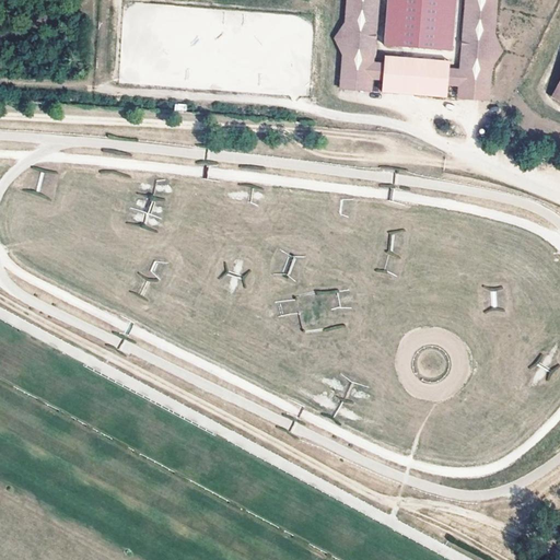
[(446,97),(447,86),(457,86),(456,98),(490,101),(497,0),(463,0),(458,68),(450,67),(450,60),(384,55),(383,63),(373,62),(376,0),(347,0),(340,88),(371,90),(371,79),(382,80),(381,92),(446,97)]
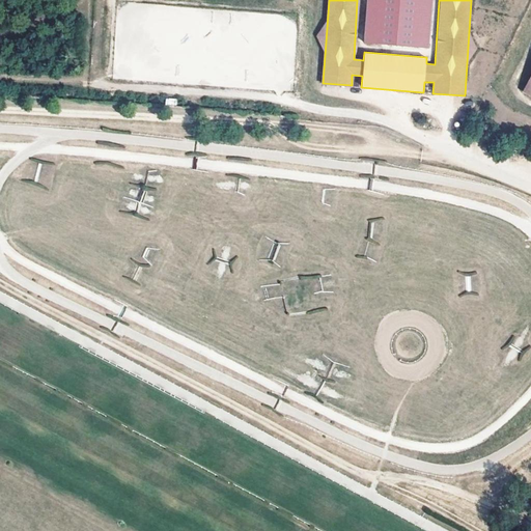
[(366,0),(363,45),(427,50),(430,0),(366,0)]
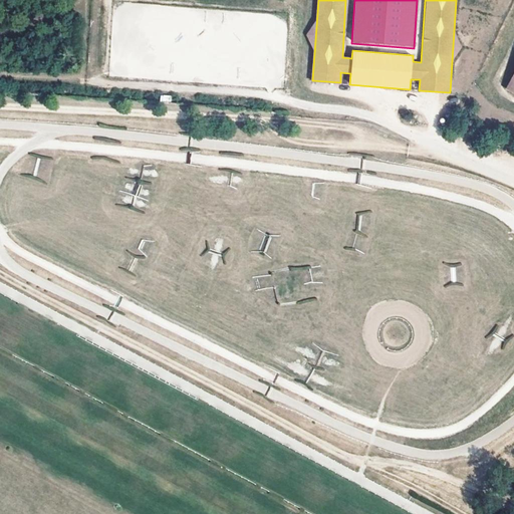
[(186,55),(188,84),(246,81),(246,74),(249,74),(249,67),(253,67),(252,57),(241,57),(241,52),(223,52),(224,75),(213,75),(211,23),(223,23),(222,8),(188,10),(189,37),(190,37),(191,55),(186,55)]
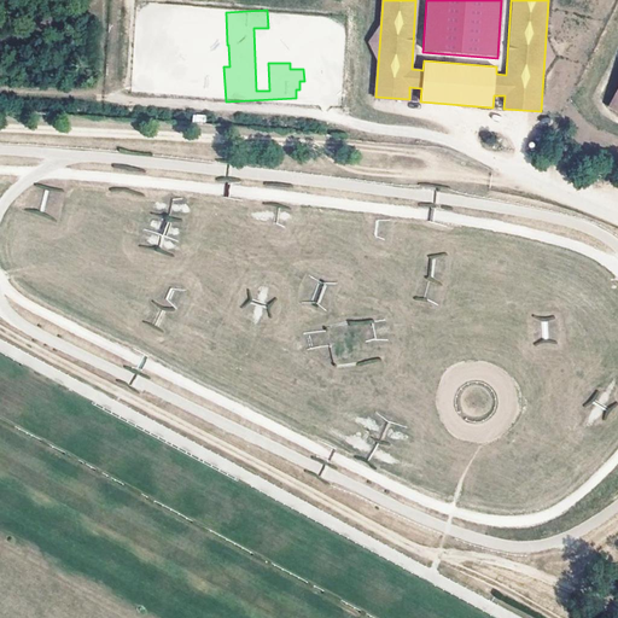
[(307,50),(319,48),(318,28),(305,29),(307,50)]
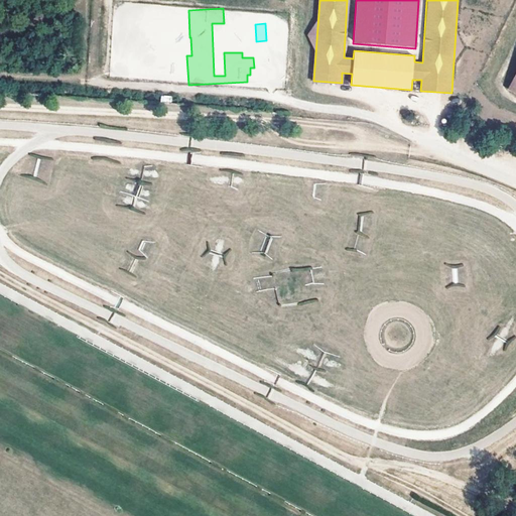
[(190,138),(190,147),(212,148),(212,139),(190,138)]
